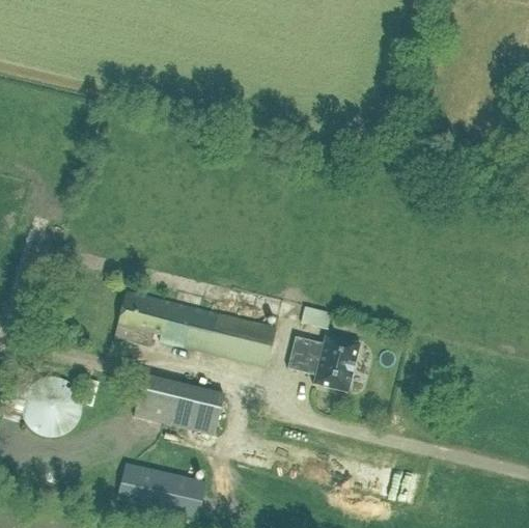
[(266,367),(276,329),(129,290),(116,338),(152,348),(156,334),(161,335),(160,339),(266,367)]
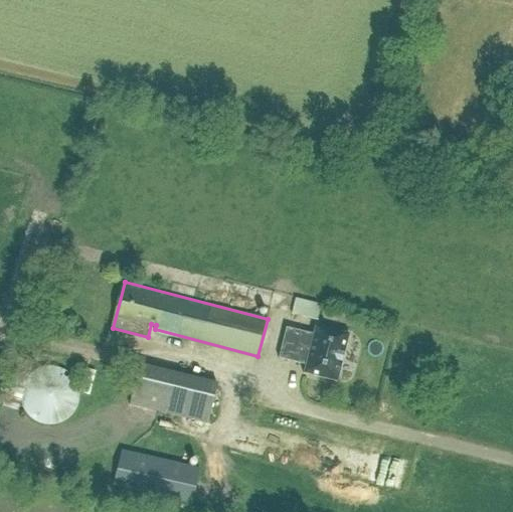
[(338,378),(349,335),(350,333),(348,332),(347,332),(318,325),(318,324),(316,324),(315,326),(316,326),(314,332),(287,325),(279,356),(306,363),(305,370),(304,370),(304,372),(306,372),(335,380),(337,380),(338,378)]
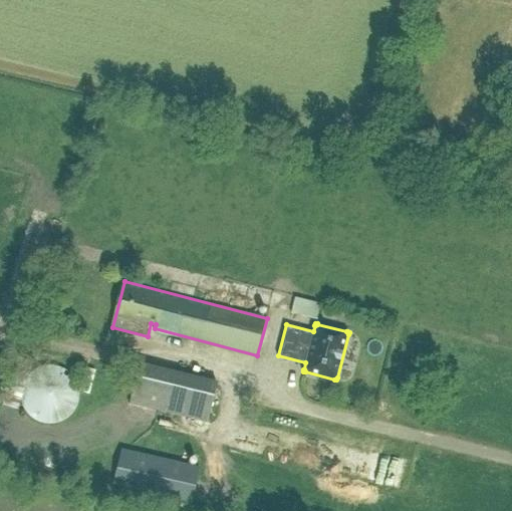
[(220,381),(140,361),(130,403),(209,422),(220,381)]
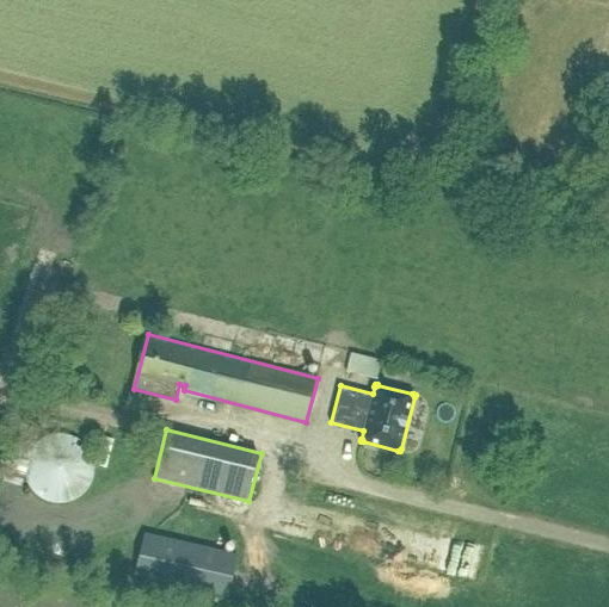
[(96,474),(96,468),(96,462),(94,456),(91,450),(87,445),(84,440),(79,437),(73,434),(67,432),(61,432),(54,432),(48,434),(43,437),(37,440),(34,445),(30,450),(28,456),(25,462),(25,468),(25,474),(28,479),(30,485),(34,490),(37,495),(43,499),(48,501),(54,502),(61,503),(67,502),(73,501),(79,499),(84,495),(87,490),(91,485),(94,479),(96,474)]
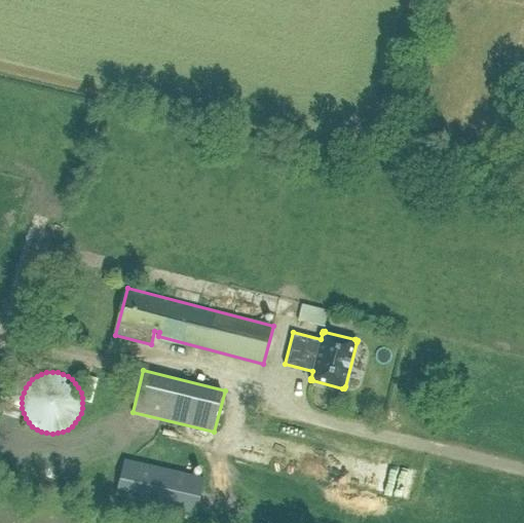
[(196,512),(206,477),(127,458),(118,494),(196,512)]
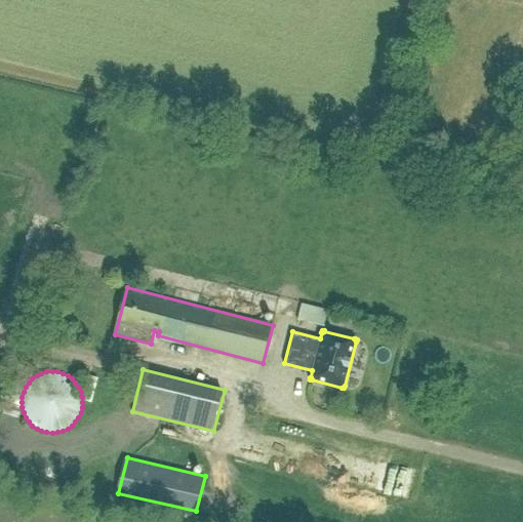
[(363,460),(358,480),(380,487),(387,468),(363,460)]
